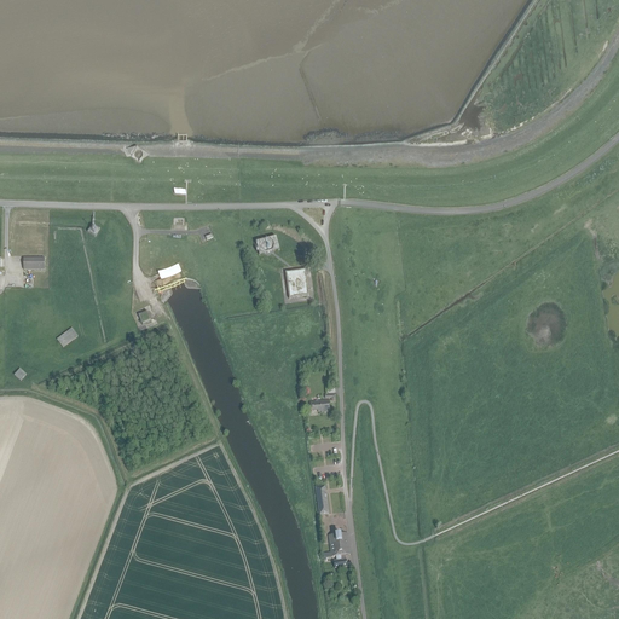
[(140,163),(146,154),(137,148),(132,157),(140,163)]
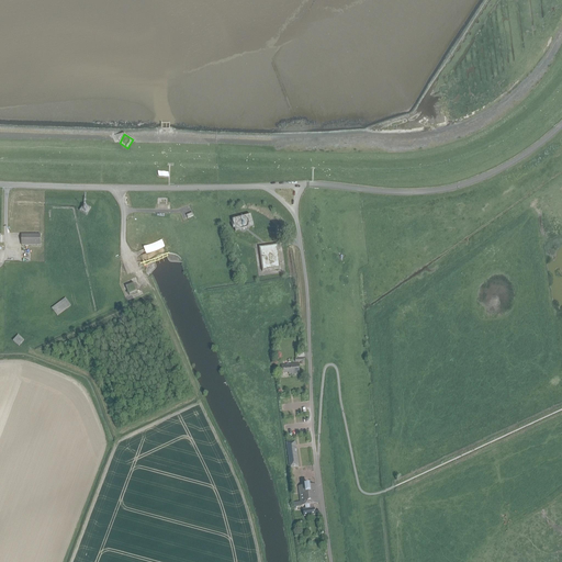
[(90,208),(83,203),(79,211),(86,215),(90,208)]
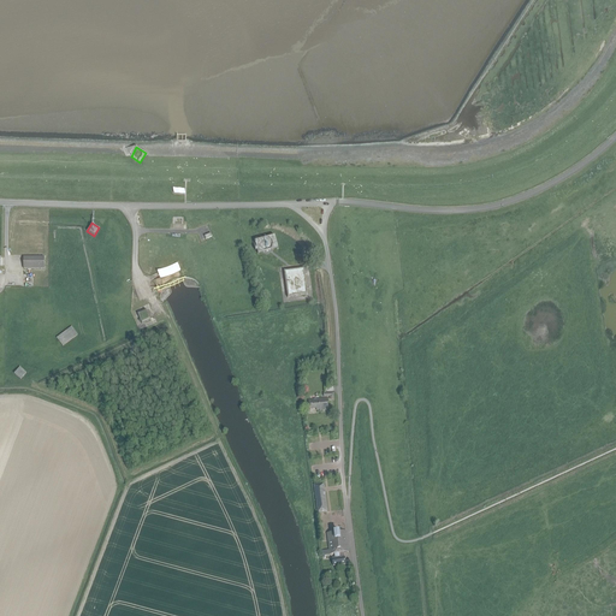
[(274,237),(255,243),(259,255),(278,249),(274,237)]
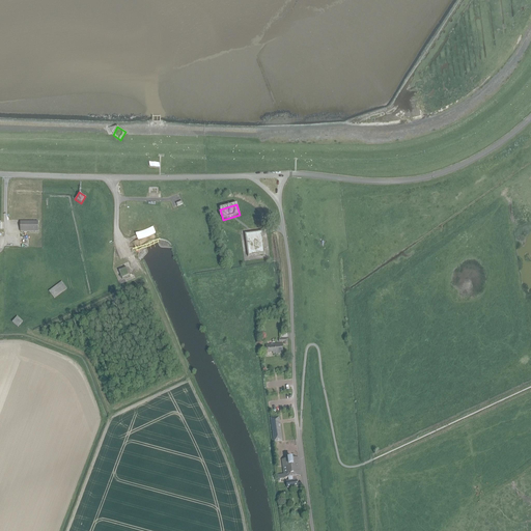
[(20,232),(37,232),(37,222),(20,222),(20,232)]
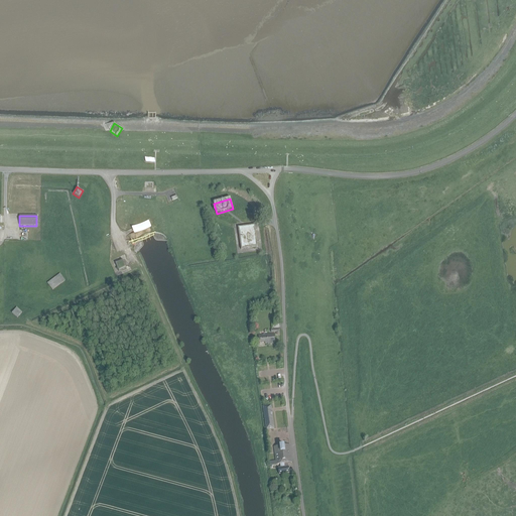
[(149,221),(148,221),(147,221),(134,227),(133,228),(132,228),(132,229),(134,234),(135,234),(151,228),(151,227),(149,222),(149,221)]
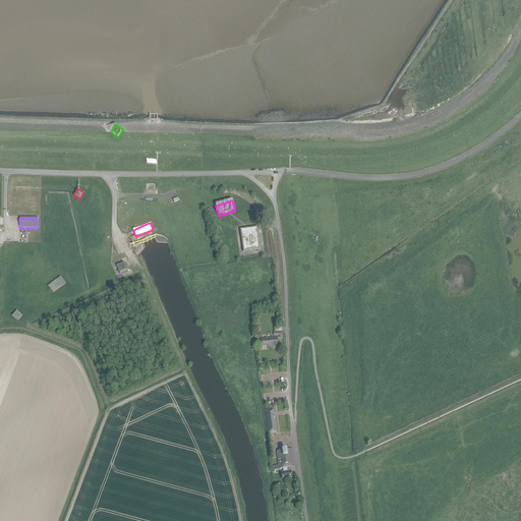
[(241,236),(239,236),(240,244),(242,244),(243,251),(261,249),(257,227),(240,230),(241,236)]
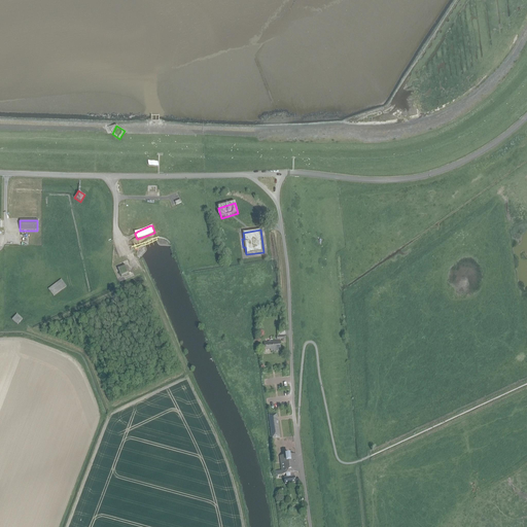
[(118,270),(121,278),(129,275),(126,267),(118,270)]
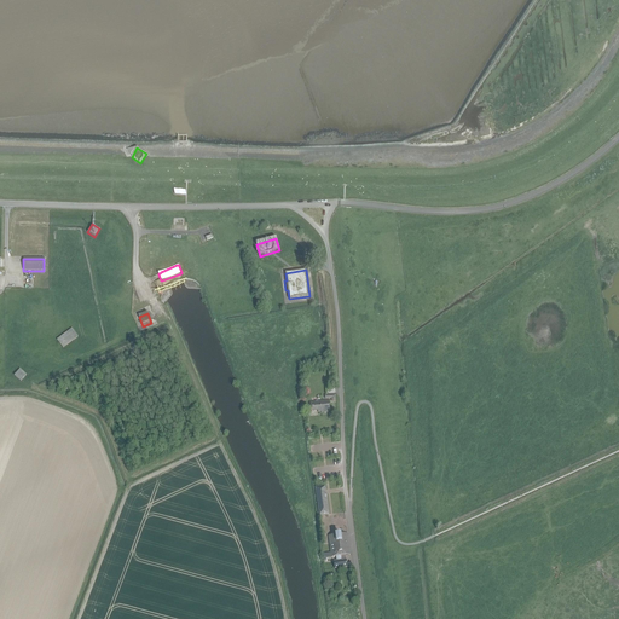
[(79,337),(73,329),(57,340),(63,348),(79,337)]
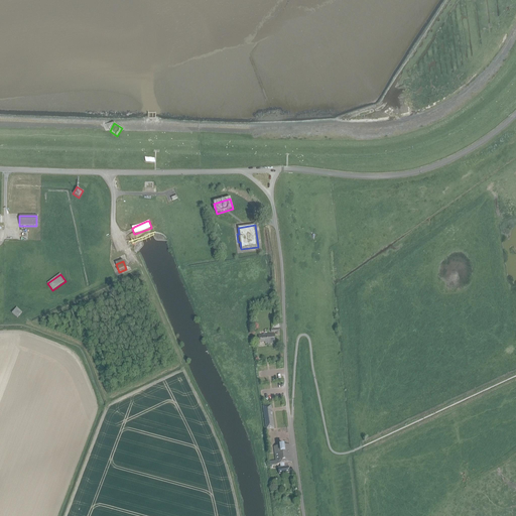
[(22,313),(17,308),(12,313),(17,318),(22,313)]
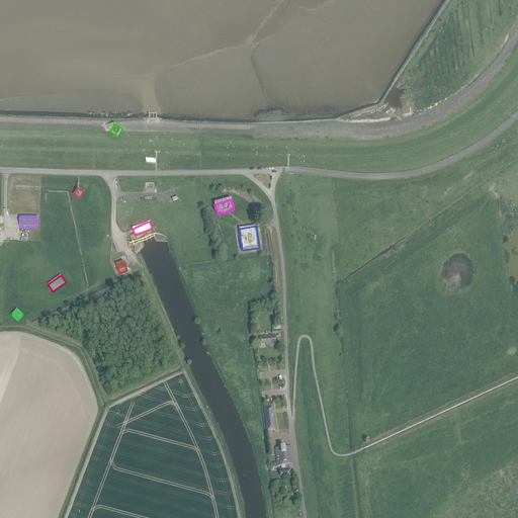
[(268,344),(269,345),(276,345),(275,335),(259,337),(260,344),(266,344),(266,345),(268,344)]
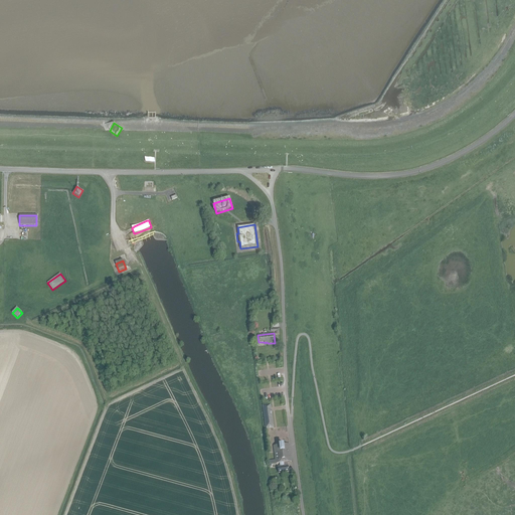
[(263,405),(266,428),(274,427),(271,404),(263,405)]
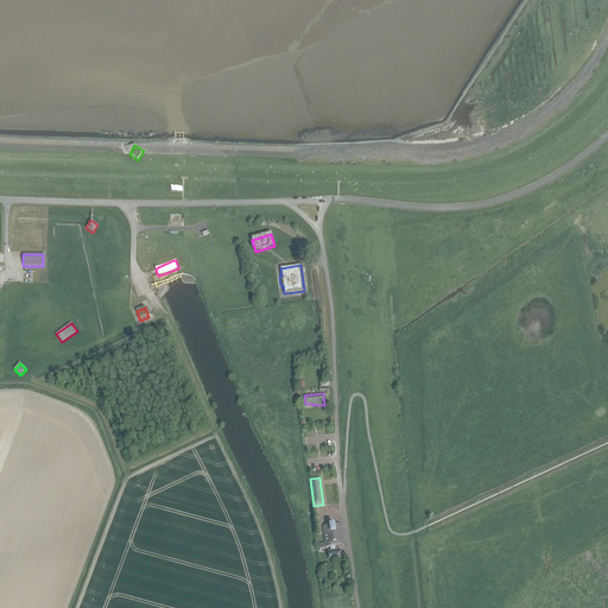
[(328,552),(329,559),(341,558),(341,551),(340,551),(340,546),(344,545),(341,524),(334,525),(330,525),(330,526),(323,526),(325,548),(330,548),(331,552),(328,552)]
